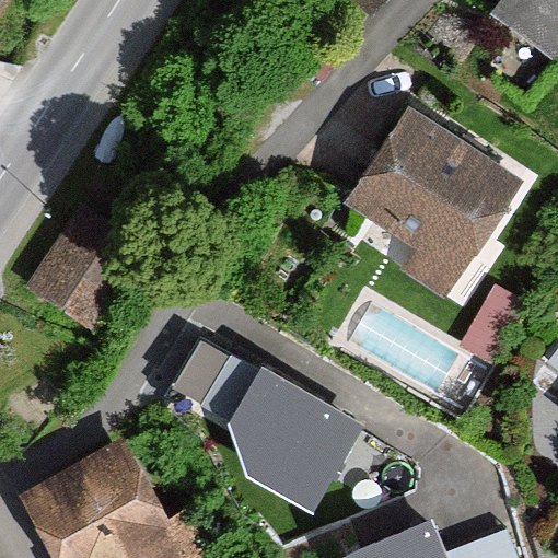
[(0,0),(0,57),(36,0),(0,0)]
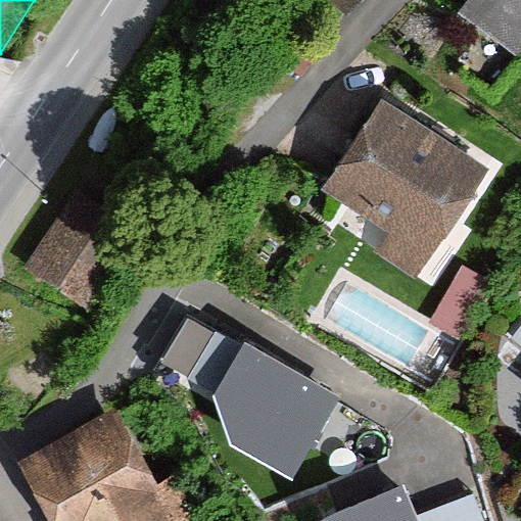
[(465,0),(455,16),(520,60),(520,0),(465,0)]
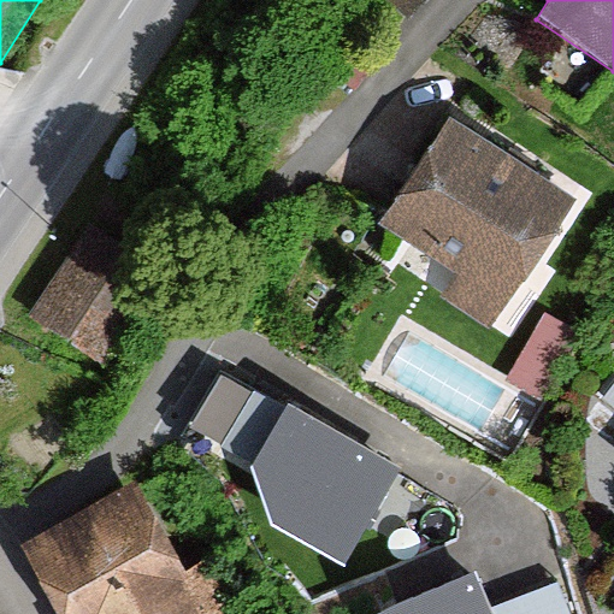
[(586,193),(452,107),(378,222),(514,307),(586,193)]
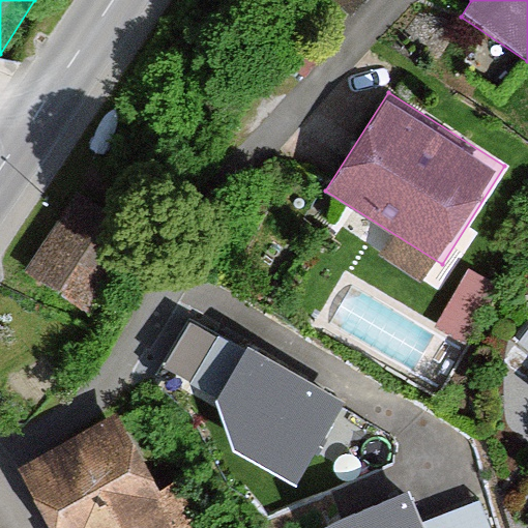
[(85,182),(27,254),(79,295),(137,223),(85,182)]
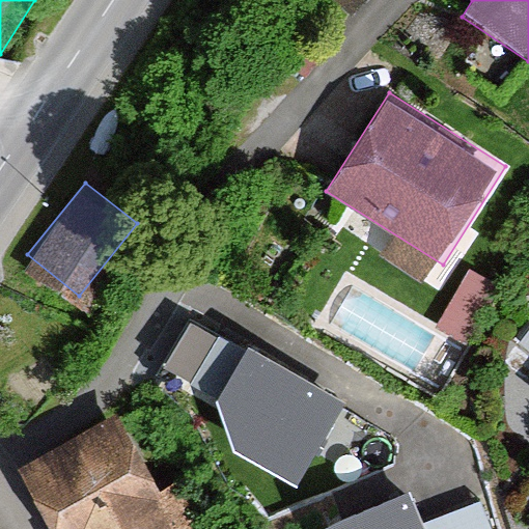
[(468,321),(500,272),(477,257),(445,306),(468,321)]
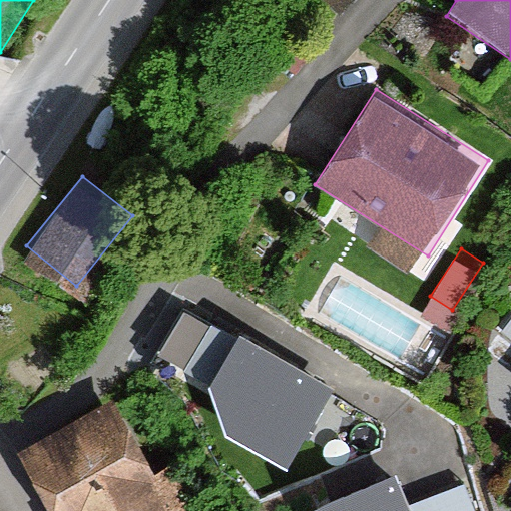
[(335,388),(238,334),(207,389),(223,437),(287,472),(335,388)]
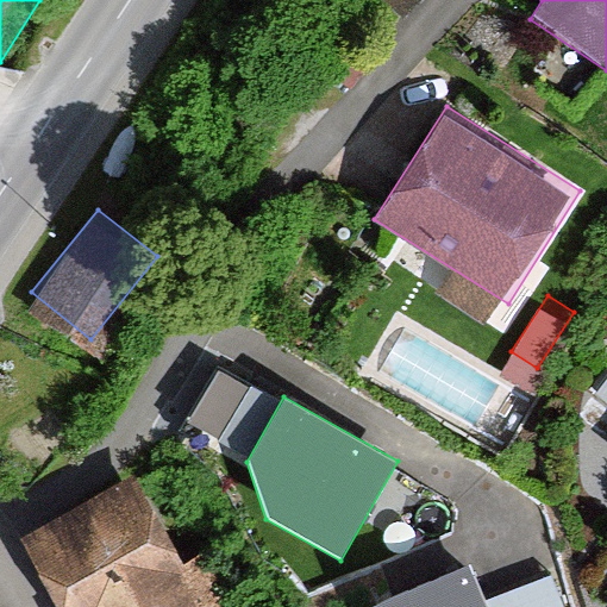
[(216,606),(130,473),(8,549),(44,606),(216,606)]
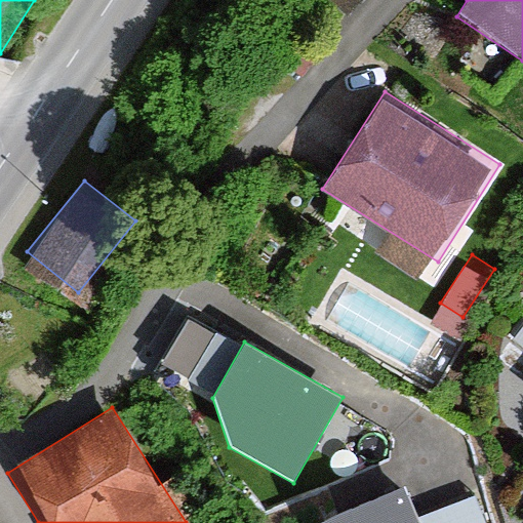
[(424,522),(408,486),(320,522),(424,522)]
